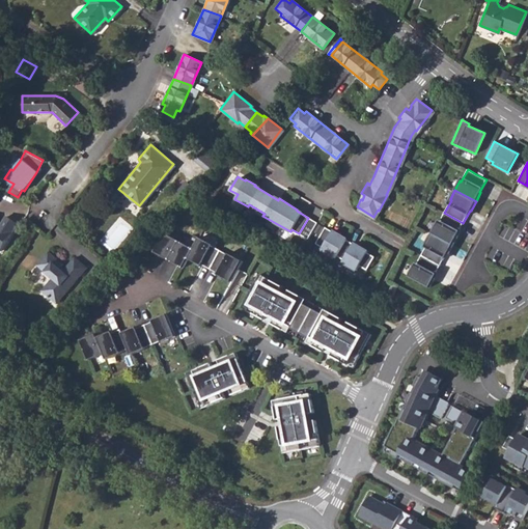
[(463,223),(444,213),(438,224),(437,224),(432,233),(452,245),(457,235),(456,234),(463,223)]
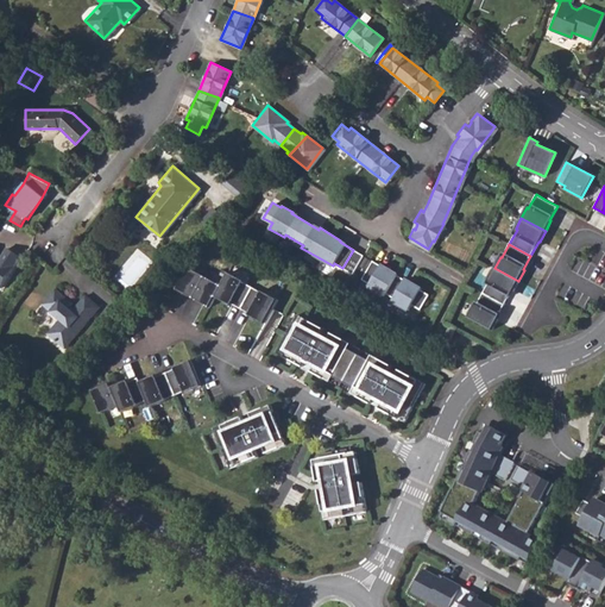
[(0,285),(19,256),(5,246),(0,256),(0,285)]
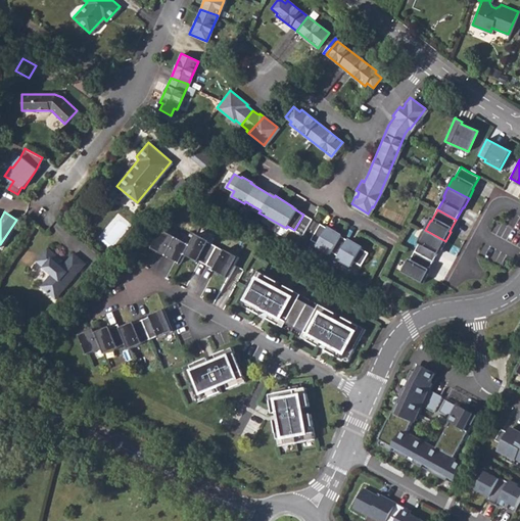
[(361,266),(368,252),(361,248),(362,246),(352,241),(352,242),(340,236),(340,235),(332,229),(331,230),(320,224),(310,239),(318,243),(316,246),(330,253),(331,251),(338,255),(337,258),(350,266),(353,261),(361,266)]
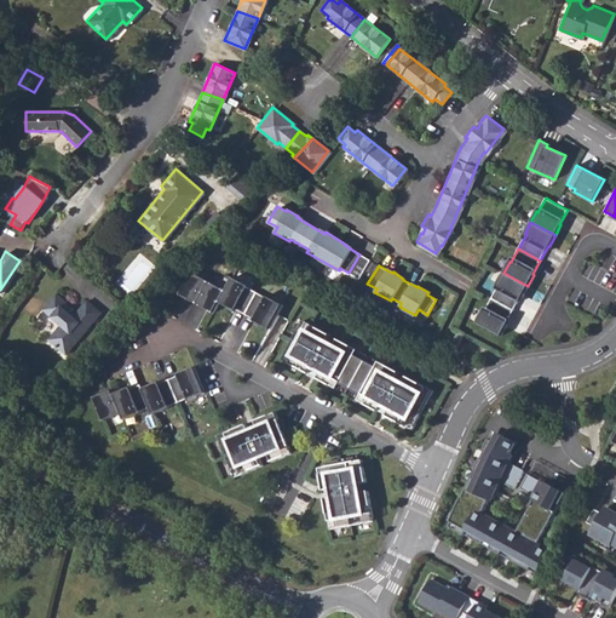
[(242,313),(254,291),(240,282),(241,281),(230,275),(223,289),(189,270),(177,292),(184,296),(184,295),(205,305),(205,307),(211,312),(217,301),(228,305),(228,304),(242,313)]
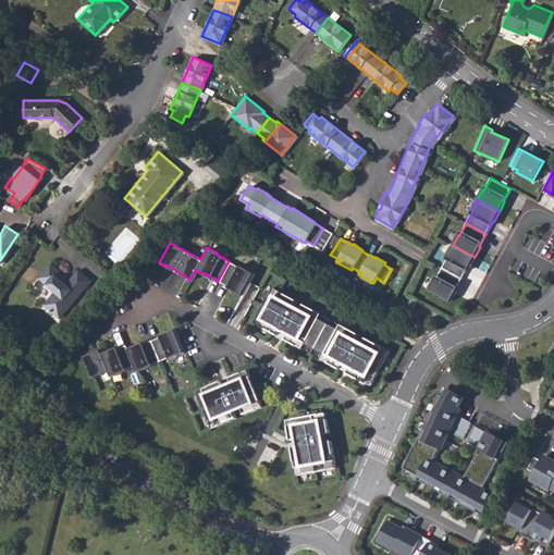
[(475,257),(453,245),(447,255),(448,255),(442,268),(462,279),(468,266),(469,267),(475,257)]
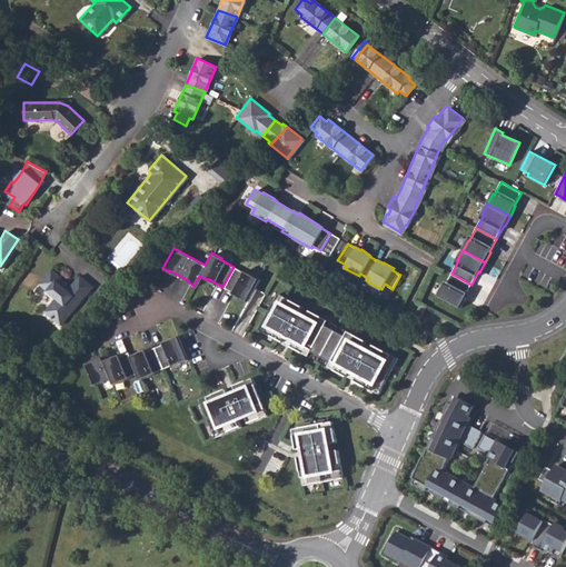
[(247,274),(234,267),(222,287),(236,294),(235,295),(245,300),(257,278),(247,272),(247,274)]
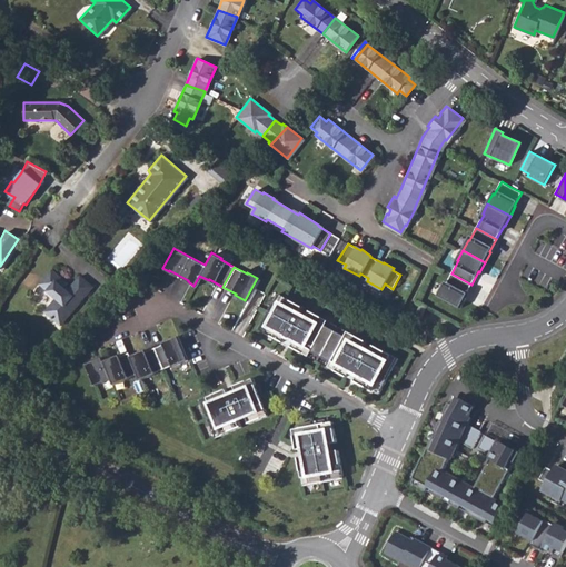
[(38,284),(55,298),(42,311),(59,325),(91,286),(78,276),(66,290),(62,287),(66,282),(50,269),(38,284)]
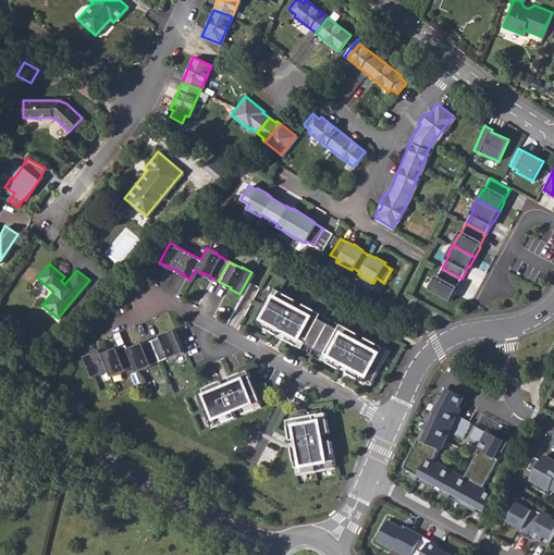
[(462,279),(442,268),(435,281),(434,280),(429,290),(451,301),(456,292),(455,292),(462,279)]
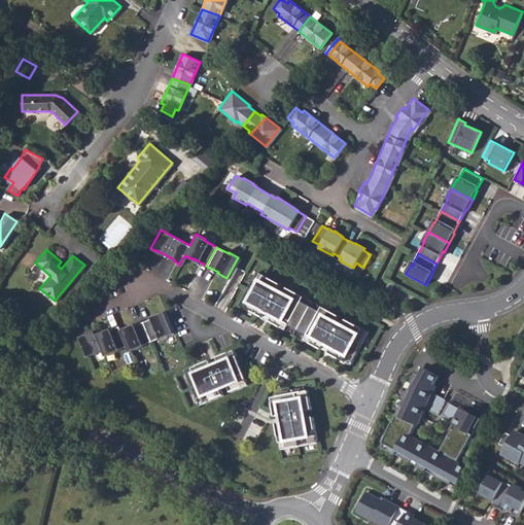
[(281,282),(258,270),(240,302),(286,327),(288,323),(307,334),(304,338),(350,363),(369,330),(346,318),(343,323),(336,320),(339,314),(322,305),(320,309),(302,300),(305,295),(287,285),(284,291),(278,287),(281,282)]
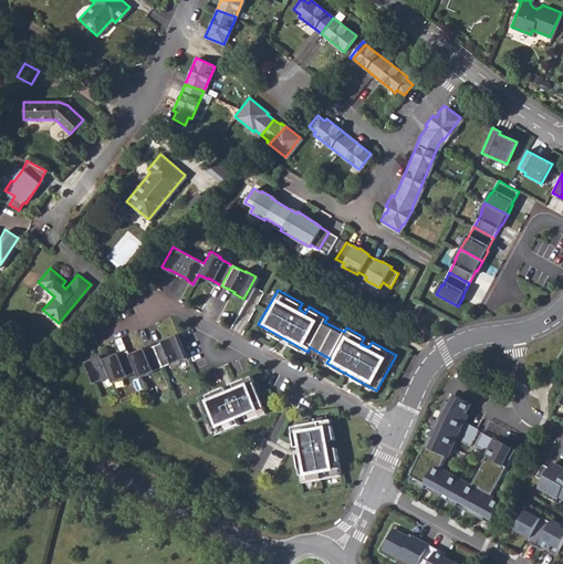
[(419,301),(414,311),(419,313),(425,304),(419,301)]
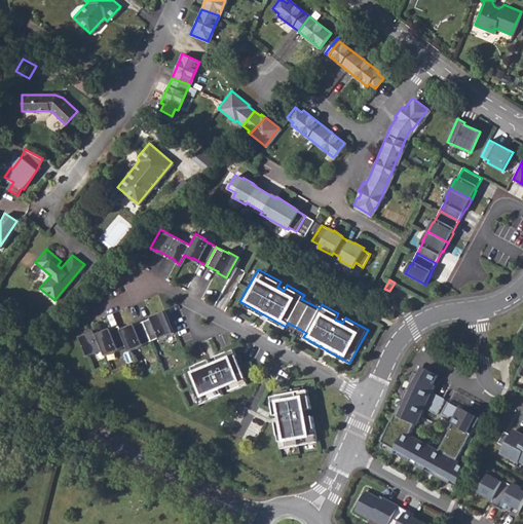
[(322,304),(304,295),(301,299),(320,308),(322,304)]
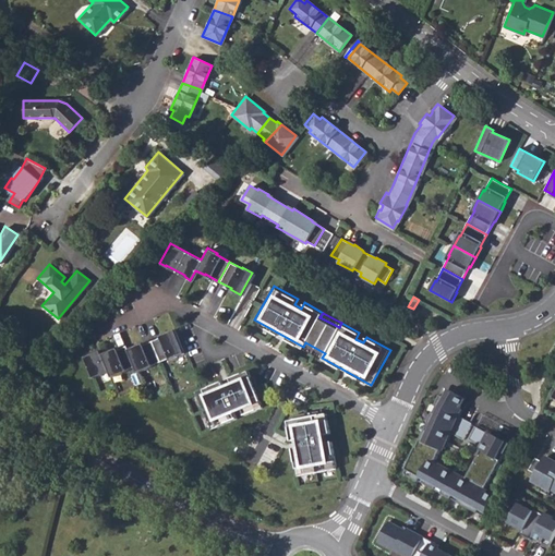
[(88,353),(83,357),(91,377),(107,370),(109,376),(120,372),(119,371),(133,365),(135,372),(145,367),(145,366),(172,354),(172,355),(183,352),(173,328),(163,333),(164,334),(136,346),(135,345),(125,348),(124,345),(110,350),(110,349),(100,353),(99,351),(89,355),(88,353)]
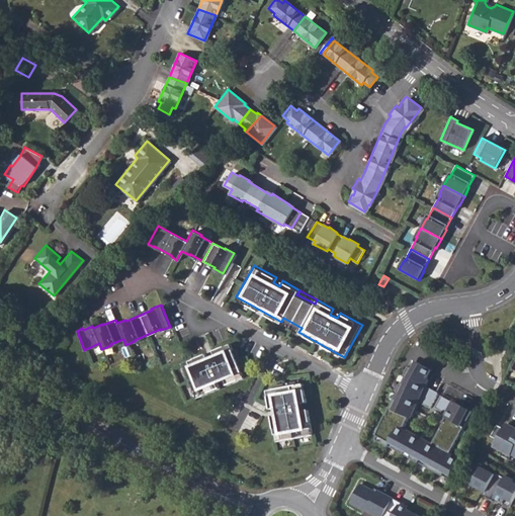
[(302,328),(283,318),(281,322),(298,332),(302,328)]
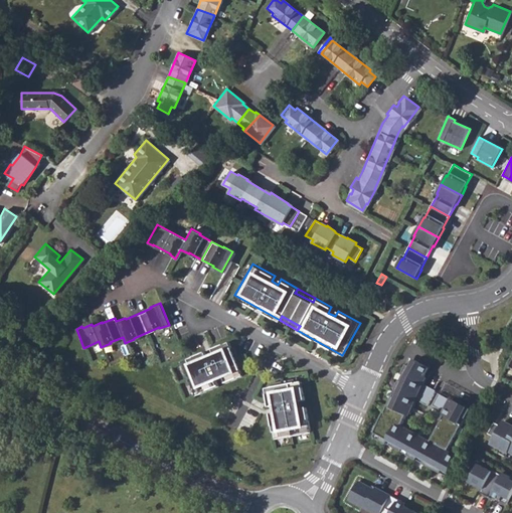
[(202,351),(179,361),(193,394),(216,384),(214,378),(221,376),(223,382),(240,374),(226,341),(209,348),(212,354),(205,357),(202,351)]
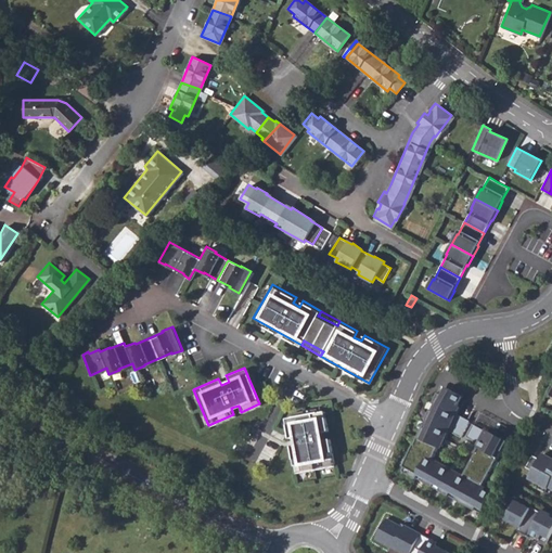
[(483,485),(480,489),(428,460),(451,412),(461,395),(445,386),(437,400),(433,399),(400,468),(478,513),(488,493),(485,491),(487,487),(483,485)]
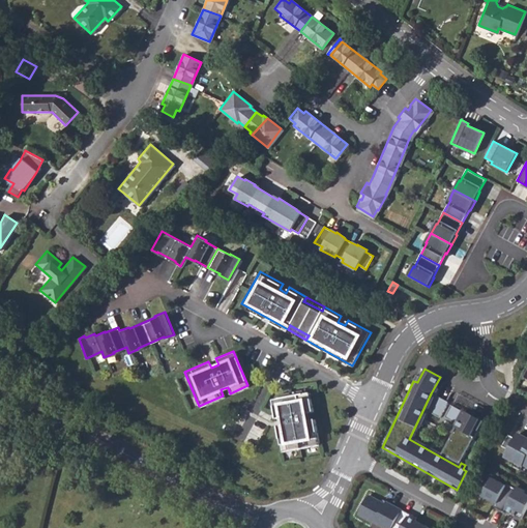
[(308,391),(270,399),(274,417),(281,416),(282,423),(275,424),(281,450),(318,443),(313,417),(306,419),(305,411),(311,410),(308,391)]
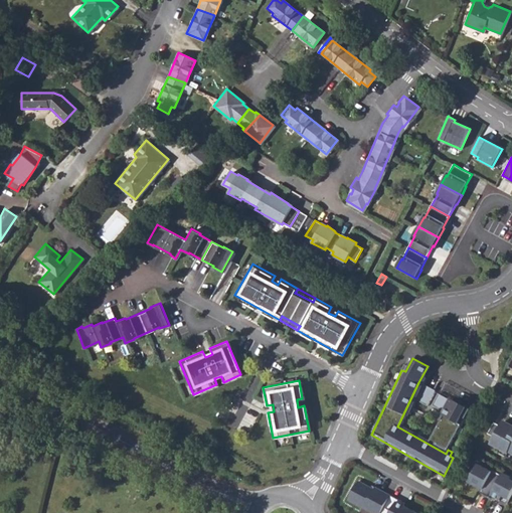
[(415,399),(424,404),(434,389),(422,383),(415,399)]
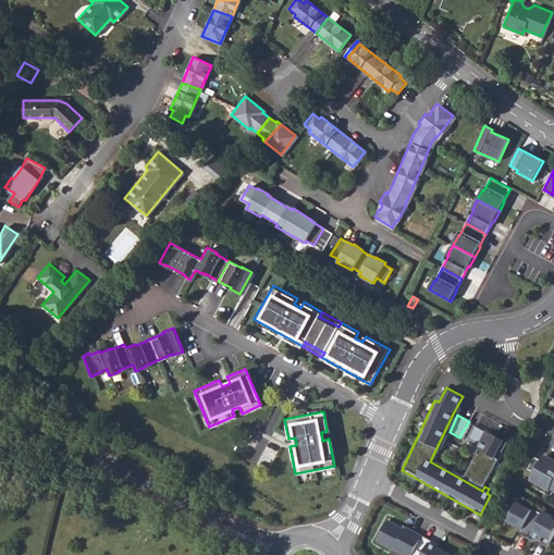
[(465,438),(476,443),(483,431),(472,424),(465,438)]
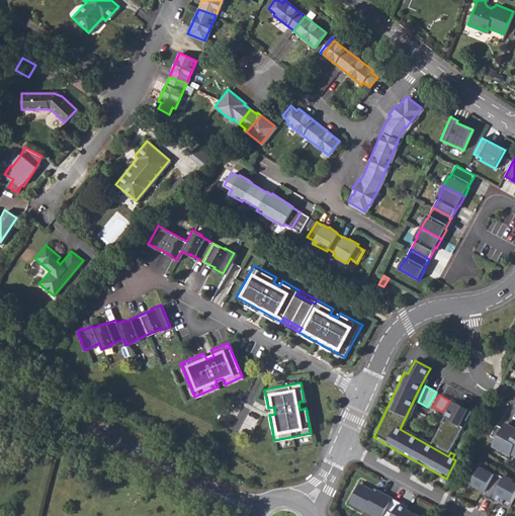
[(441,425),(439,428),(438,428),(430,442),(447,452),(470,413),(452,403),(440,424),(441,425)]
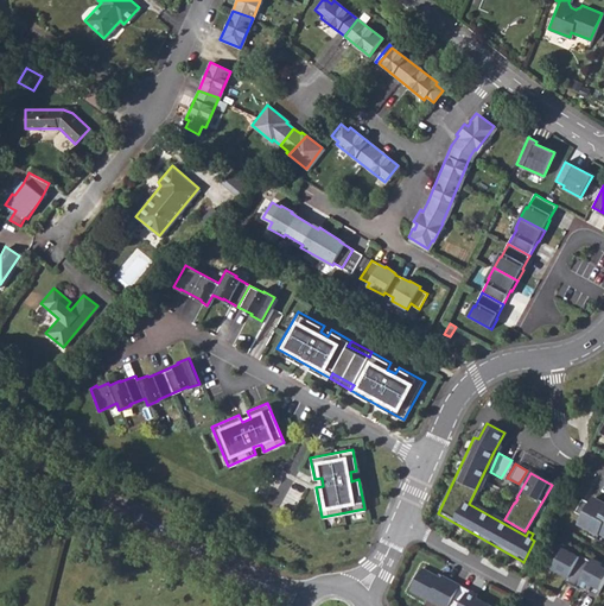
[(603,537),(603,505),(591,498),(587,505),(579,500),(572,513),(580,518),(577,525),(597,536),(598,535),(603,537)]
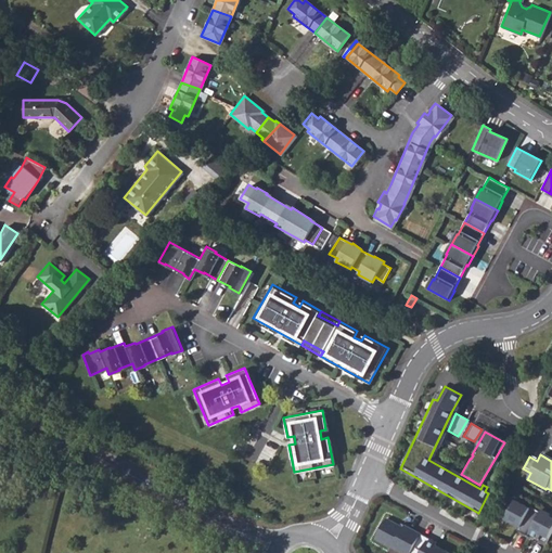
[(526,535),(538,513),(527,508),(527,509),(512,501),(502,521),(516,528),(514,531),(525,537),(526,535)]
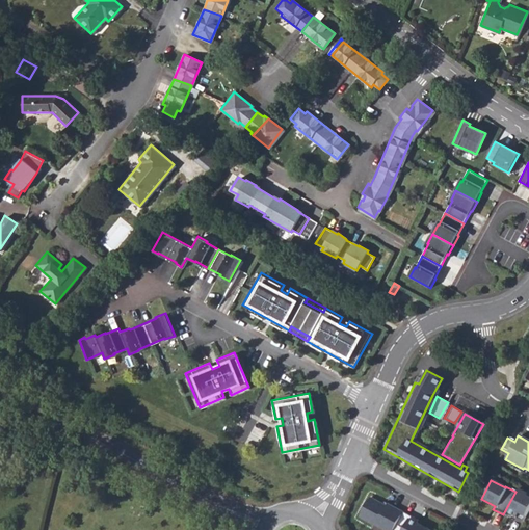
[(525,494),(517,489),(516,492),(504,512),(521,521),(528,505),(528,498),(524,495),(525,494)]
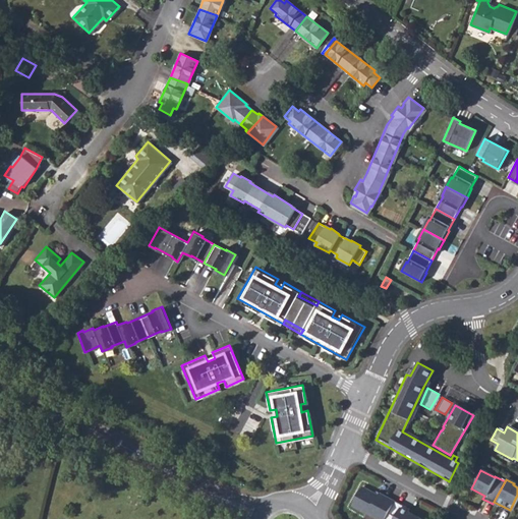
[(373,518),(384,518),(394,502),(379,493),(377,496),(361,486),(350,506),(373,518)]
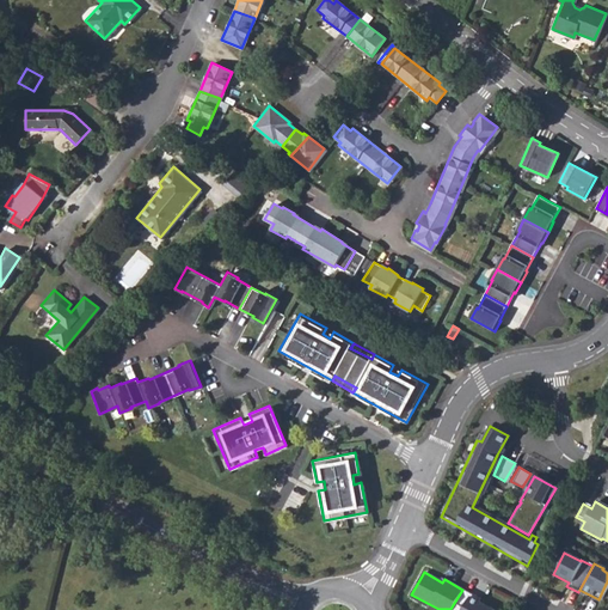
[(479,598),(462,590),(450,609),(491,609),(477,602),(479,598)]
